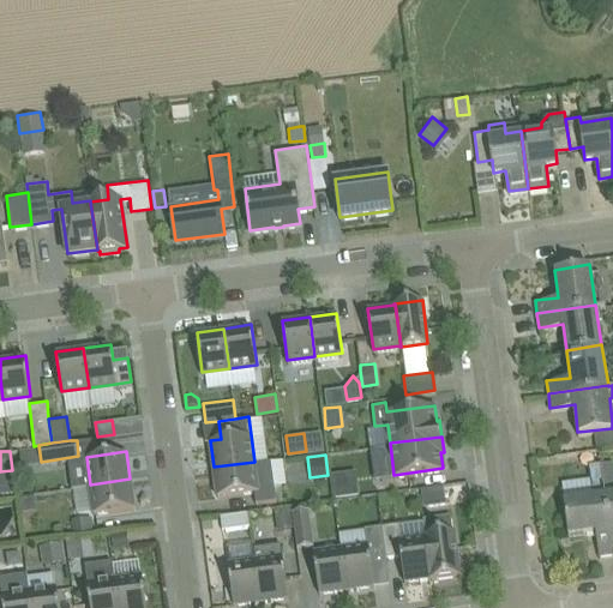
[(271,459),(254,462),(214,467),(217,494),(254,489),(256,501),(276,499),(271,459)]
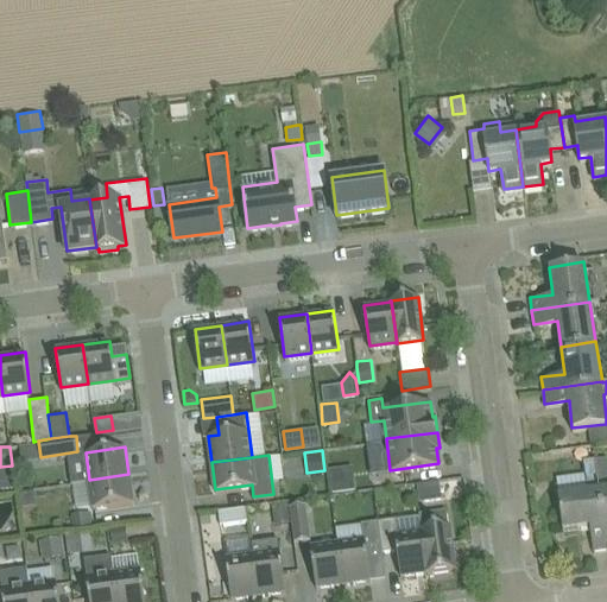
[(606,546),(599,487),(598,487),(594,456),(582,457),(586,490),(558,494),(563,528),(590,525),(593,547),(606,546)]
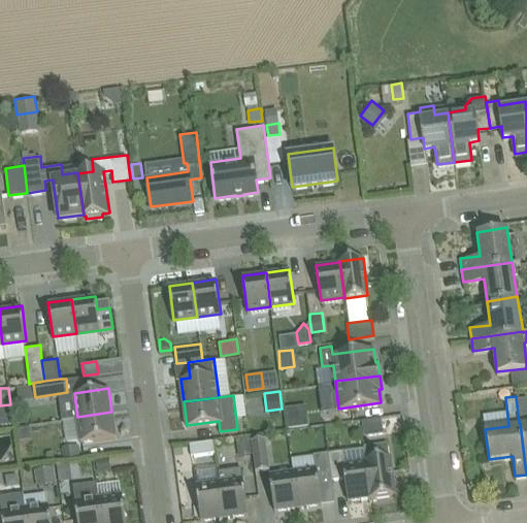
[(289,426),(299,425),(297,414),(307,413),(305,402),(286,405),(289,426)]
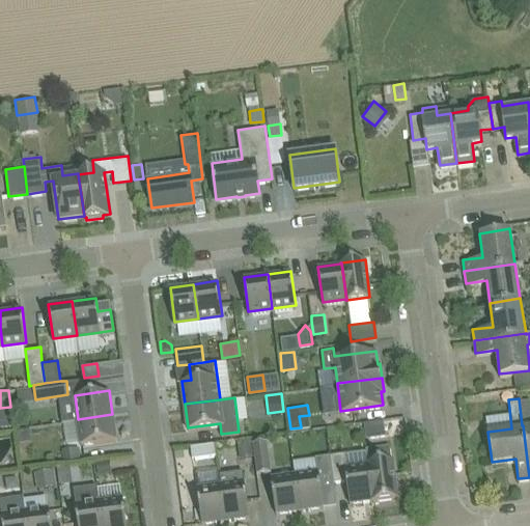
[(115,438),(112,414),(78,419),(81,442),(115,438)]
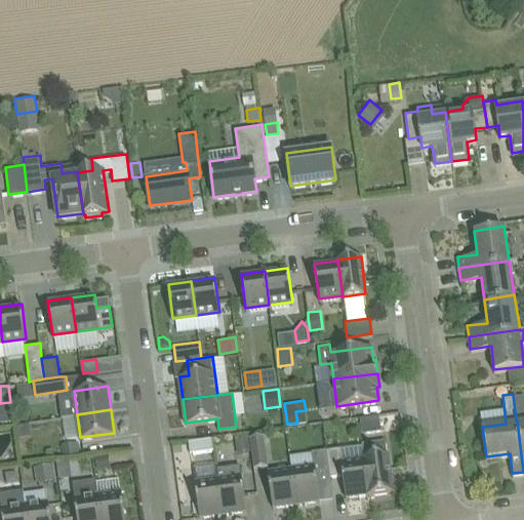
[(362,431),(380,428),(378,413),(360,416),(362,431)]
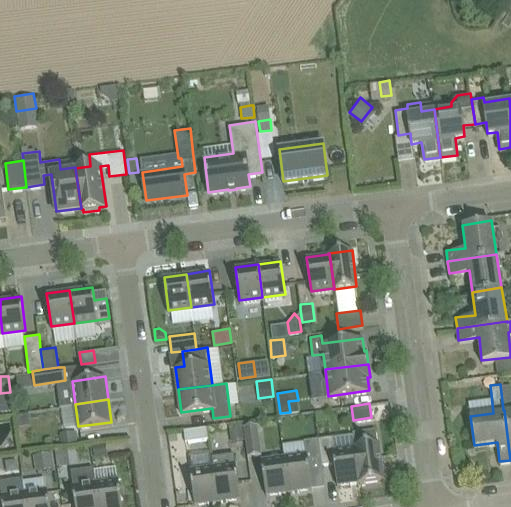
[(183,428),(185,440),(208,437),(206,425),(183,428)]
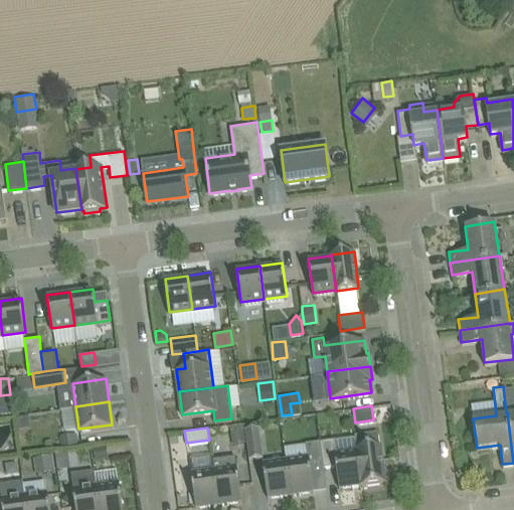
[(230,429),(231,442),(244,441),(243,428),(230,429)]
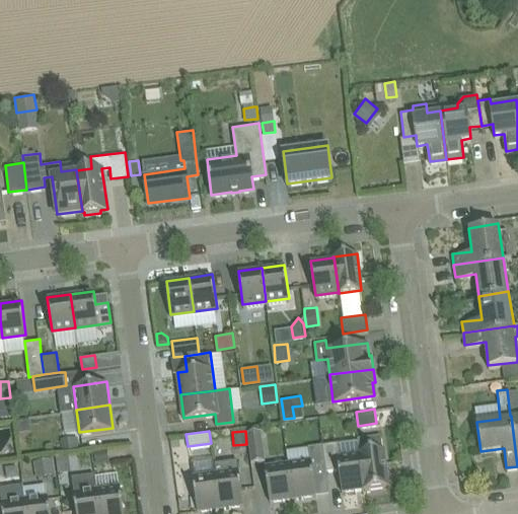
[(78,448),(78,447),(77,438),(77,435),(60,437),(61,450),(78,448)]
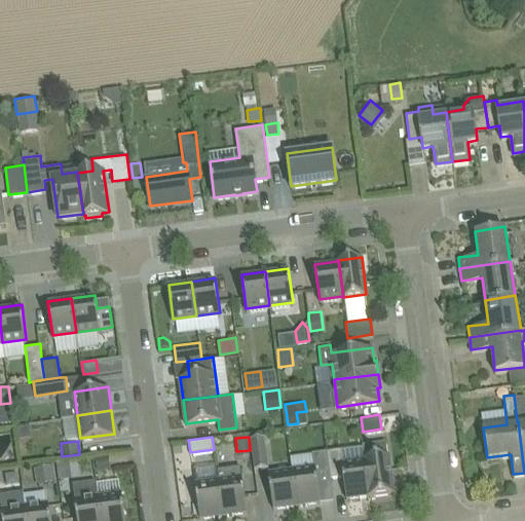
[(369,494),(370,494),(365,457),(364,457),(364,458),(342,461),(340,447),(327,449),(329,469),(330,475),(343,474),(346,496),(369,493),(369,494)]
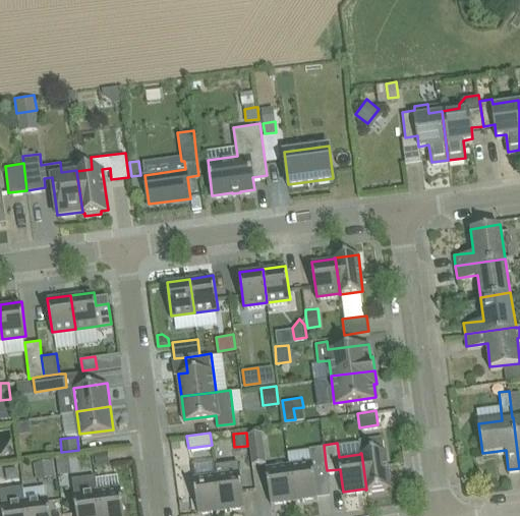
[(316,495),(312,466),(326,464),(324,445),(308,447),(310,461),(289,464),(293,498),(316,495)]
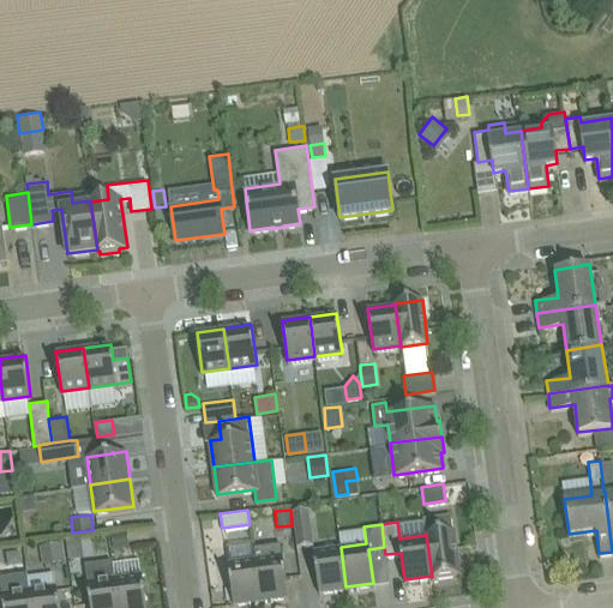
[(311,525),(294,528),(296,546),(313,543),(311,525)]
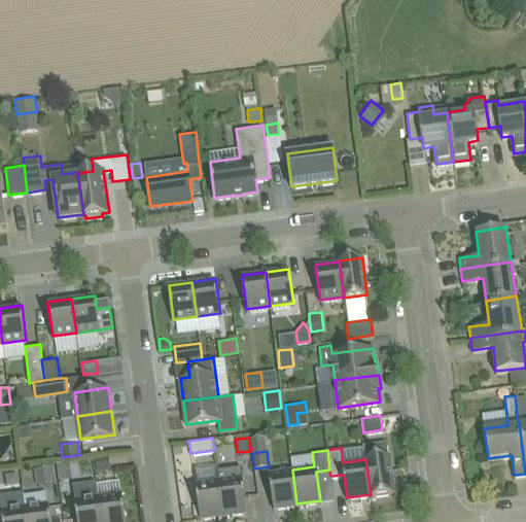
[(95,455),(97,468),(110,466),(108,454),(95,455)]
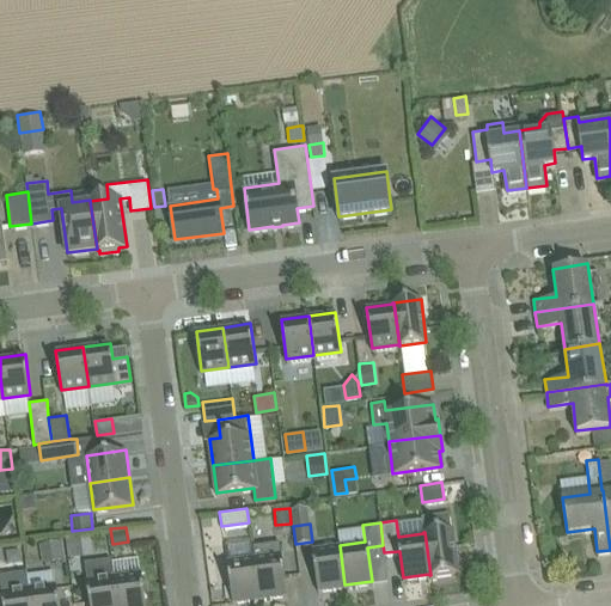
[(425,532),(431,575),(458,571),(452,528),(425,532)]
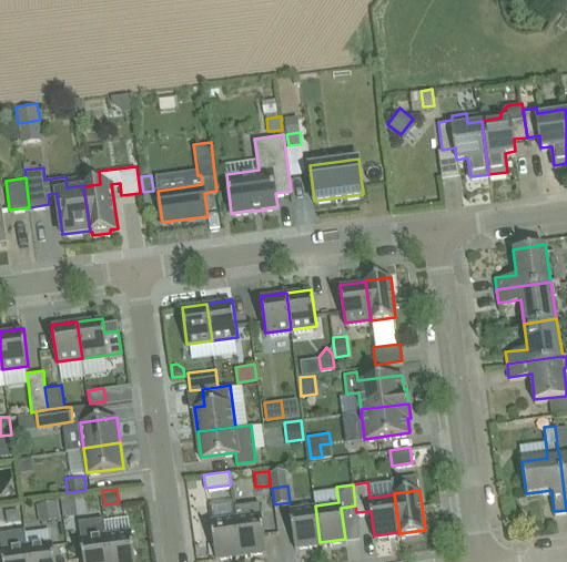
[(60,494),(60,498),(61,502),(76,501),(74,493),(60,494)]
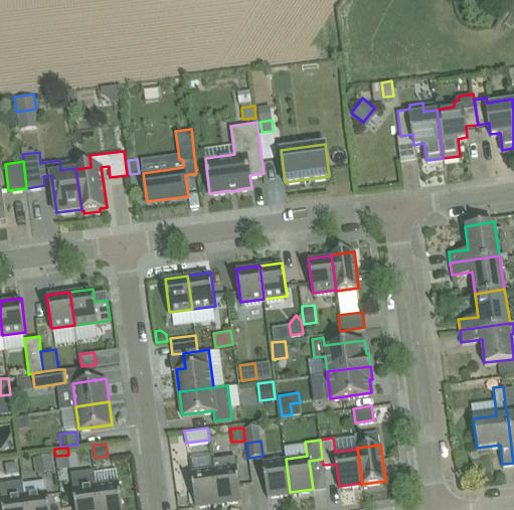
[(53,469),(51,452),(32,455),(34,471),(53,469)]
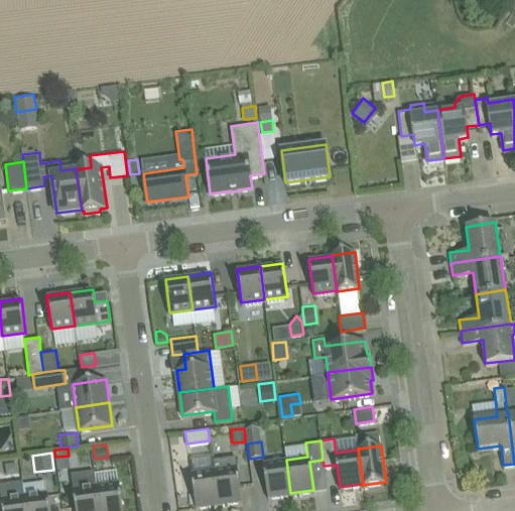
[(268,496),(290,493),(286,460),(263,463),(268,496)]
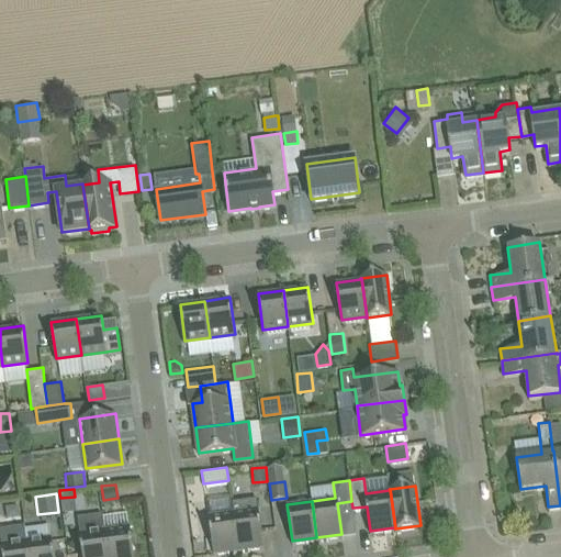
[(234,512),(238,548),(264,545),(258,509),(234,512)]
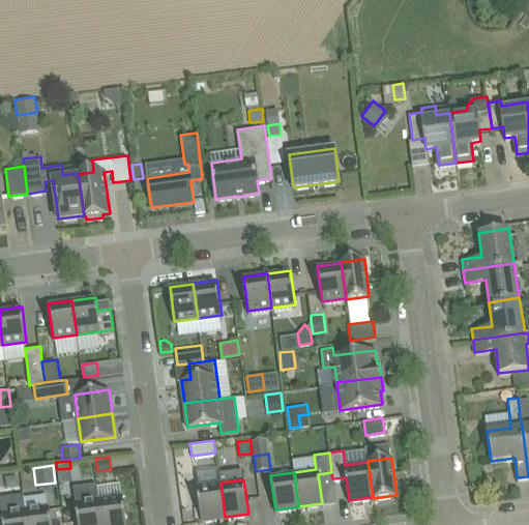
[(201,520),(225,517),(221,483),(197,486),(201,520)]
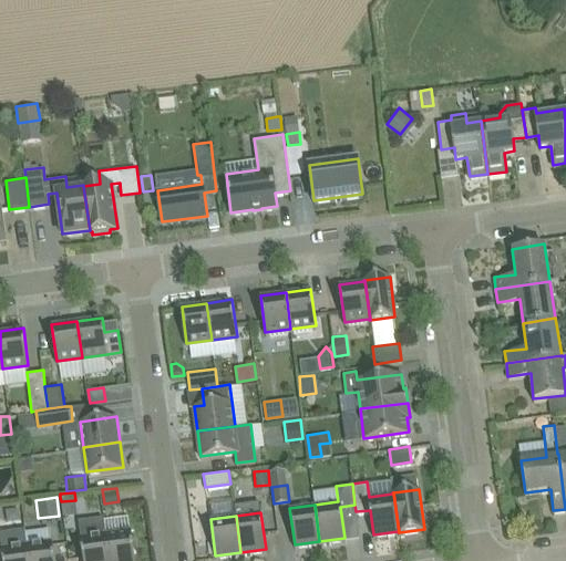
[(105,533),(109,560),(135,560),(131,529),(105,533)]
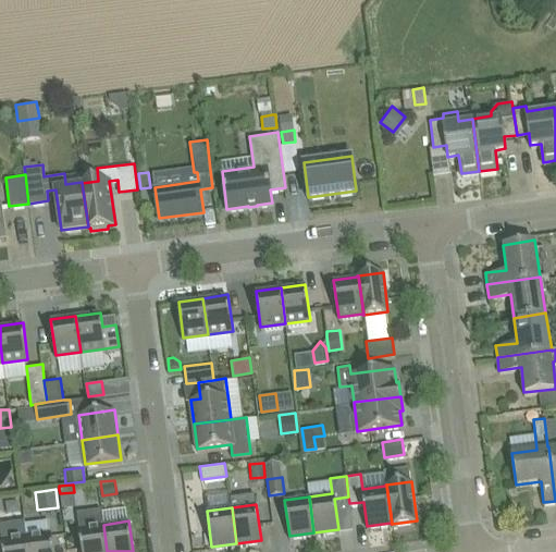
[(107,551),(103,525),(79,528),(82,551),(107,551)]
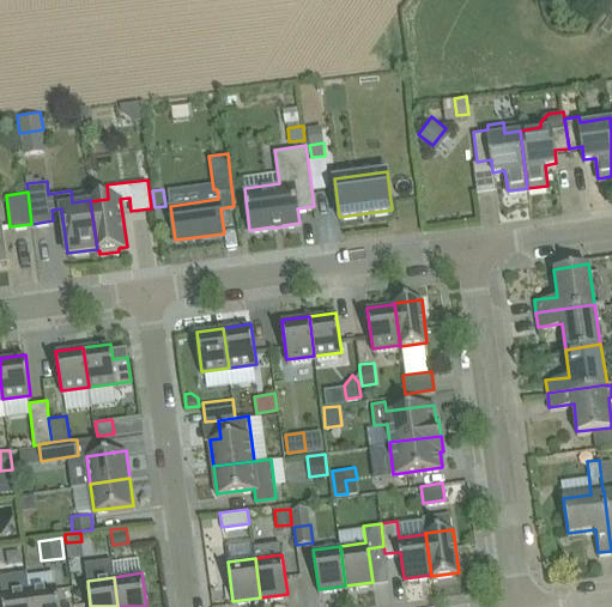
[(29,588),(31,606),(59,606),(56,584),(29,588)]
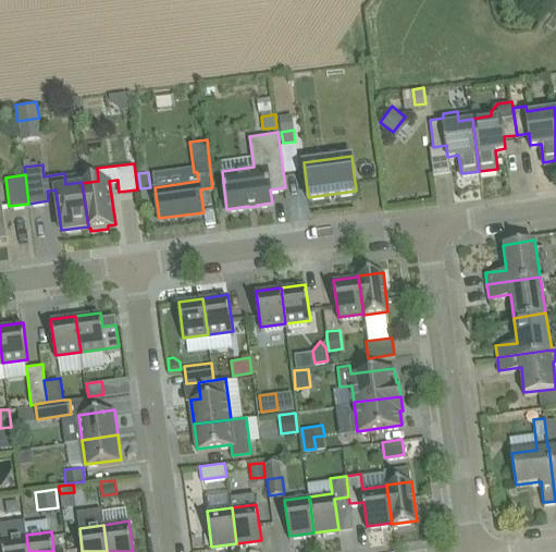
[(28,551),(26,535),(1,538),(3,551),(28,551)]
